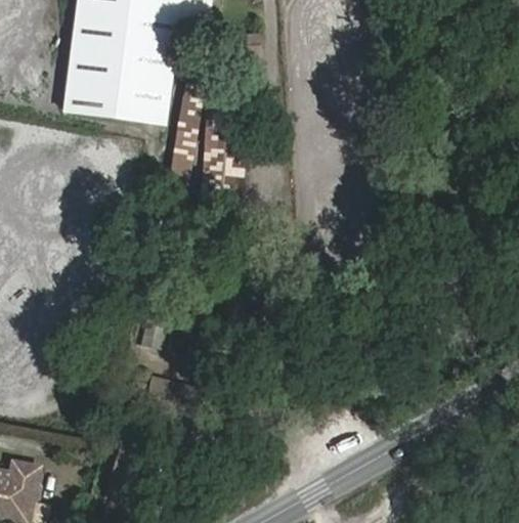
[(174,0),(76,0),(62,113),(160,124),(174,0)]
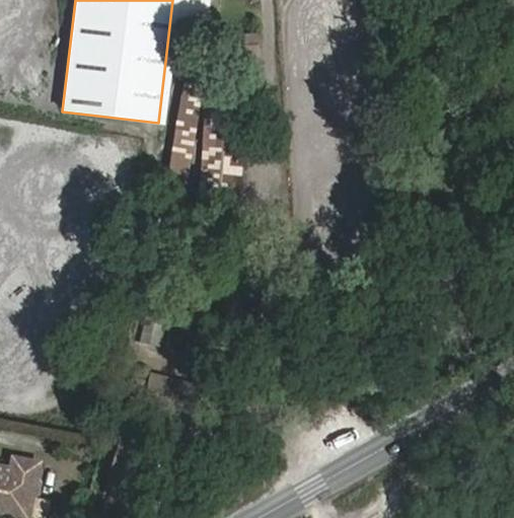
[(205,0),(172,0),(171,16),(203,20),(205,0)]
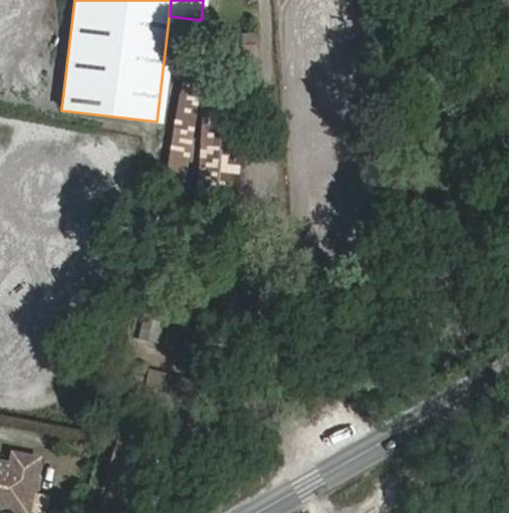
[(197,195),(240,196),(242,107),(200,106),(200,93),(175,92),(173,180),(198,180),(197,195)]
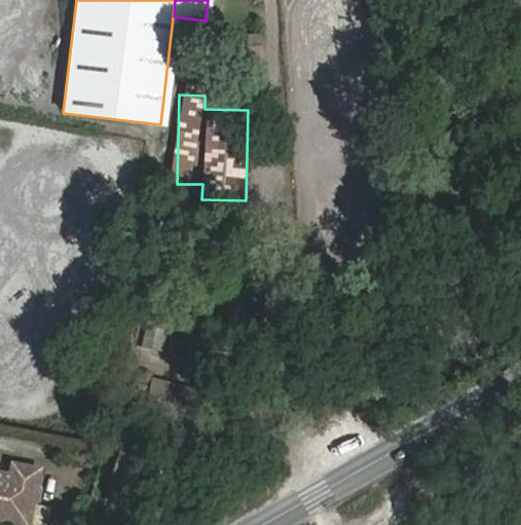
[(213,413),(152,394),(146,407),(208,428),(213,413)]
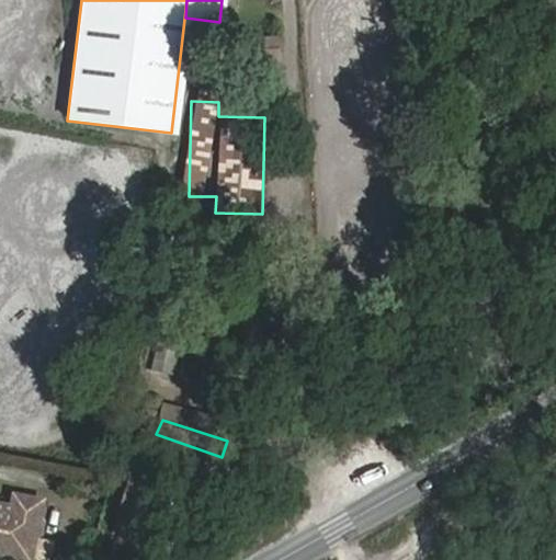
[(0,553),(31,559),(37,559),(42,533),(45,530),(47,518),(44,515),(47,498),(19,493),(16,505),(0,502),(0,553)]
